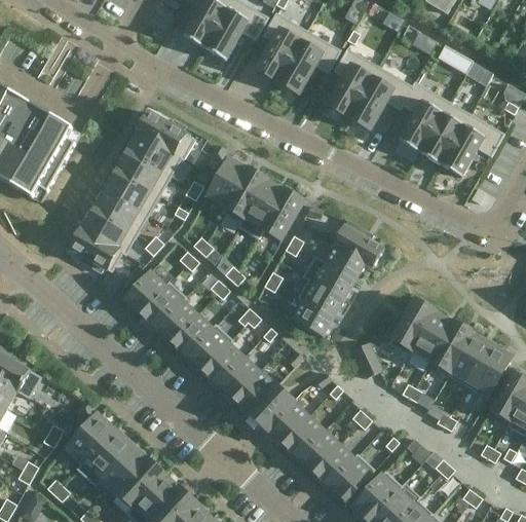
[(199,7),(183,34),(204,46),(231,0),(188,0),(199,7)]
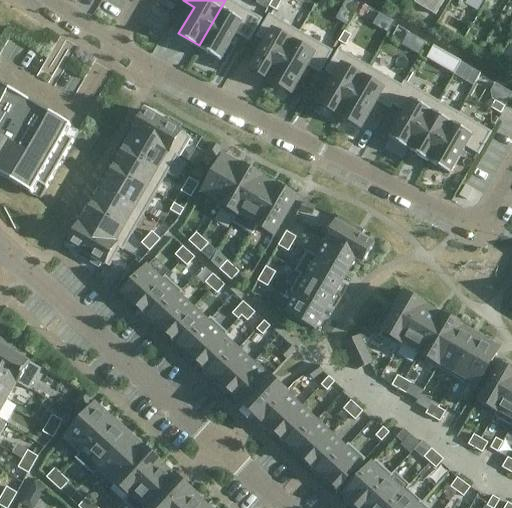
[(225,0),(199,45),(220,57),(236,30),(248,38),(262,15),(235,0),(225,0)]
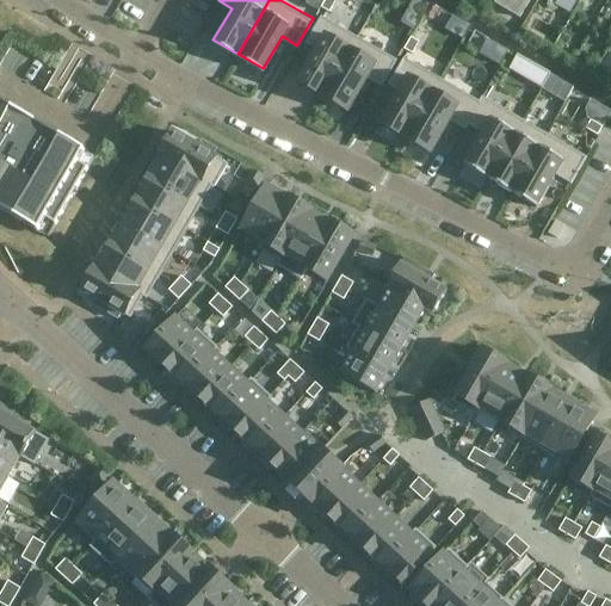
[(497,0),(519,14),(528,0),(497,0)]
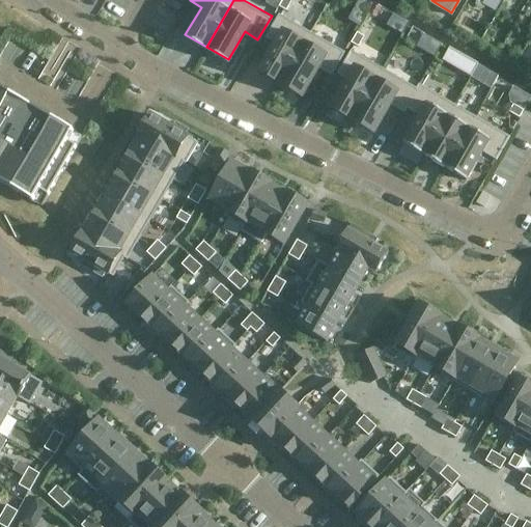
[(482,0),(481,1),(494,8),(499,0),(482,0)]
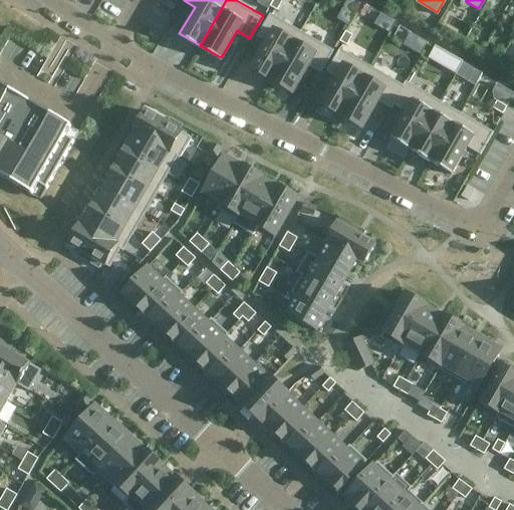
[(266,39),(250,66),(271,78),(300,28),(269,10),(256,33),(266,39)]
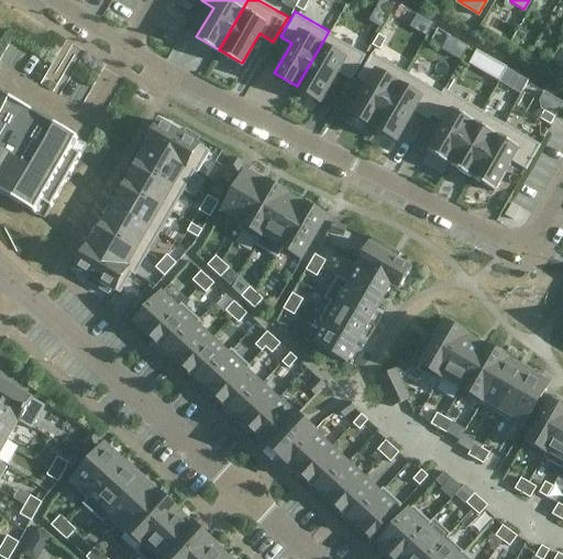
[(329,31),(297,86),(320,99),(337,69),(351,77),(365,53),(329,31)]
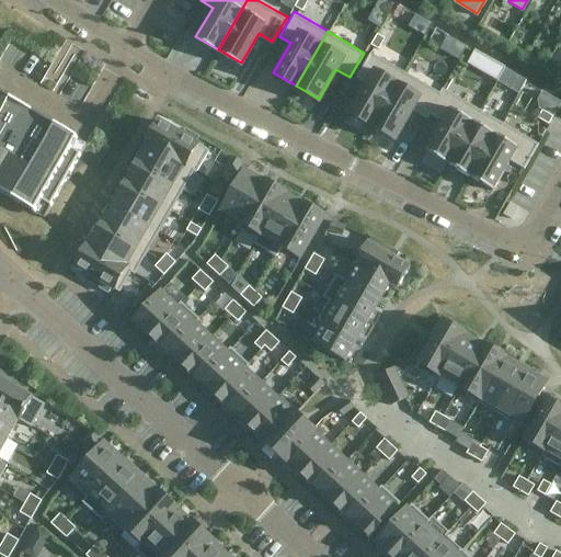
[(366,81),(350,111),(371,124),(403,69),(370,49),(356,75),(366,81)]
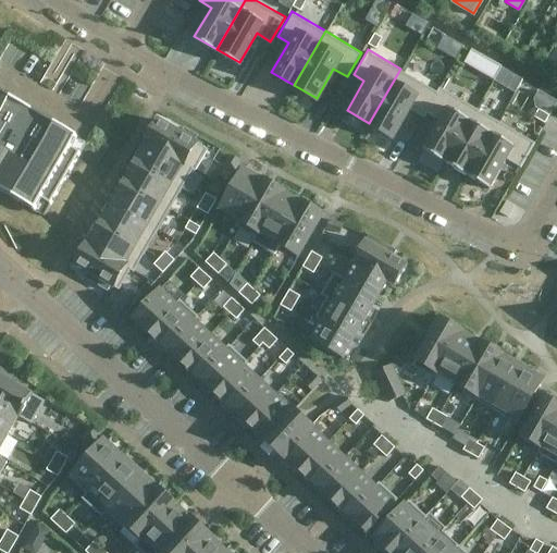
[(400,69),(369,123),(392,136),(409,107),(424,115),(426,111),(441,86),(440,85),(436,89),(400,69)]
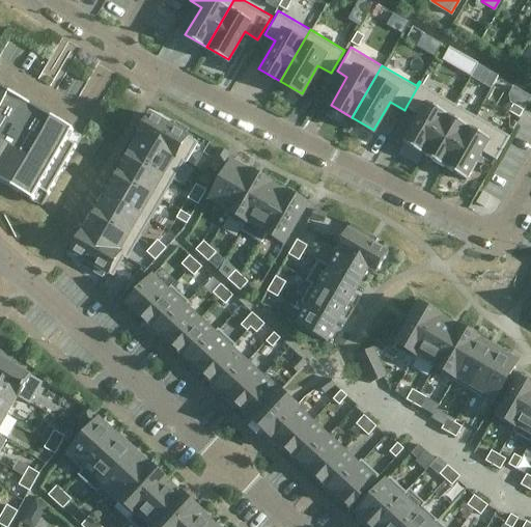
[(419,113),(402,141),(424,153),(454,102),(420,82),(407,106),(419,113)]
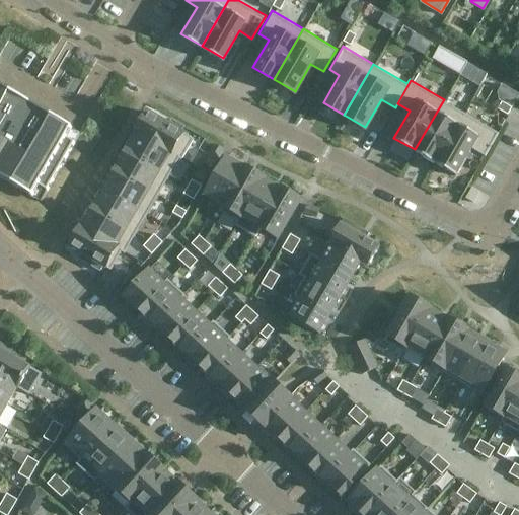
[(513,100),(518,88),(505,82),(499,94),(513,100)]
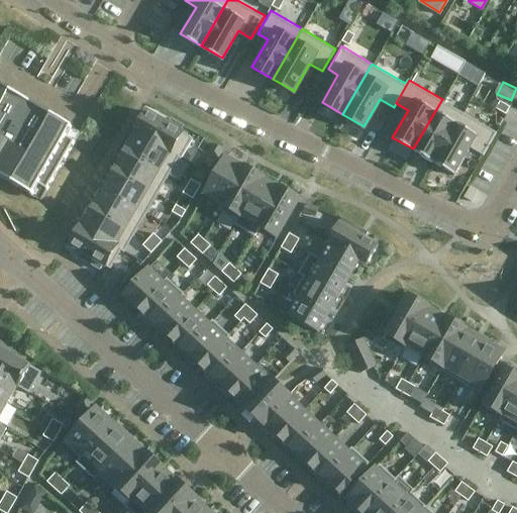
[(0,174),(21,186),(27,176),(43,186),(46,187),(74,139),(67,135),(72,125),(0,83),(0,174)]
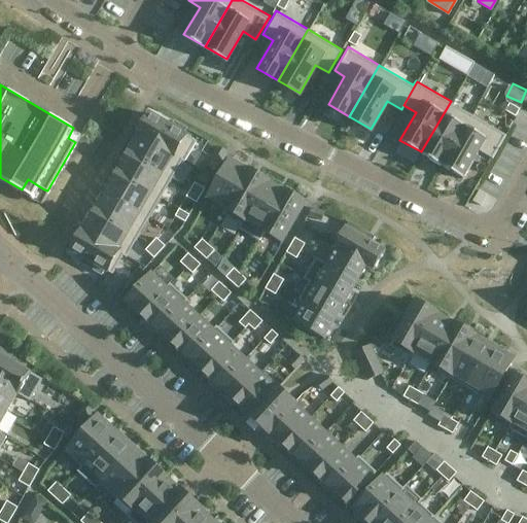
[(451,101),(421,151),(442,164),(471,112),(451,101)]
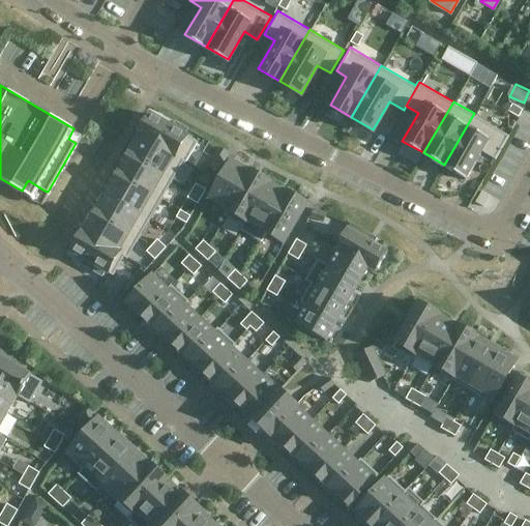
[(150,112),(139,132),(185,158),(197,139),(184,132),(187,125),(175,118),(172,124),(150,112)]
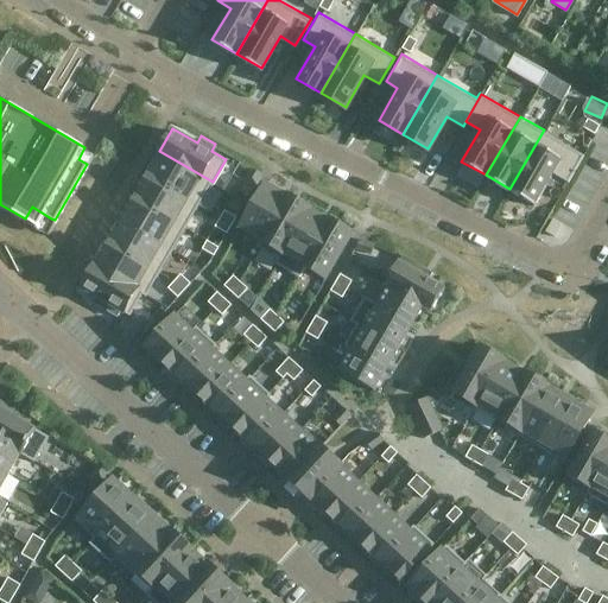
[(544,129),(510,189),(534,203),(552,171),(568,181),(583,153),(544,129)]
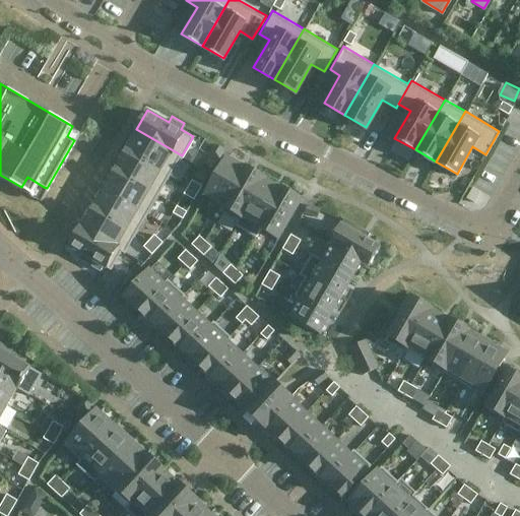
[(130,138),(125,147),(127,148),(127,149),(170,174),(179,156),(181,157),(182,155),(136,129),(135,131),(137,132),(132,140),(130,138)]
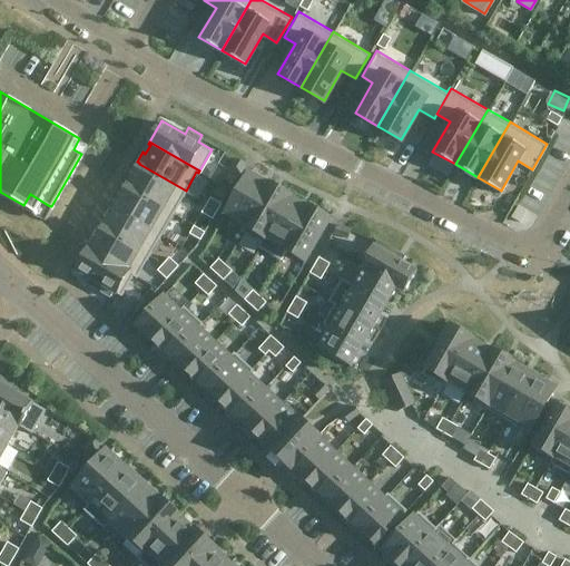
[(236,156),(229,167),(237,173),(244,160),(236,156)]
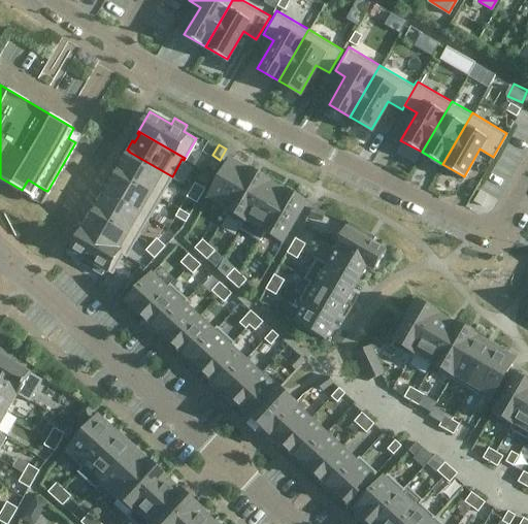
[(129,152),(118,170),(161,196),(172,176),(129,152)]
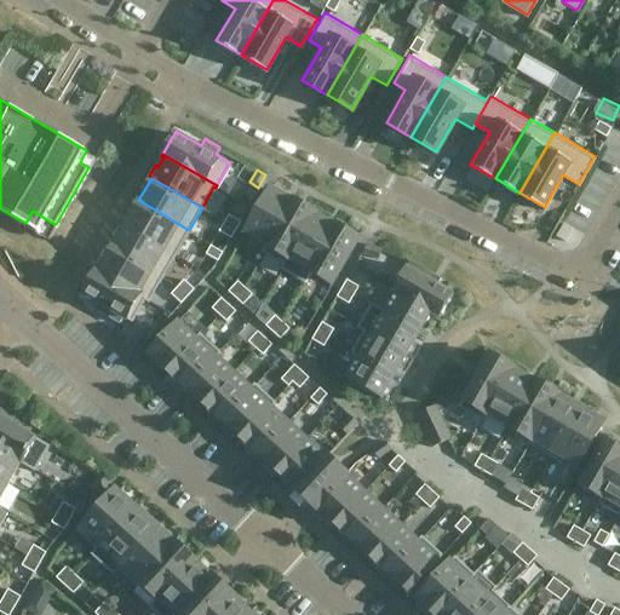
[(263,249),(293,197),(292,196),(291,197),(270,187),(245,229),(267,241),(262,248),(263,249)]
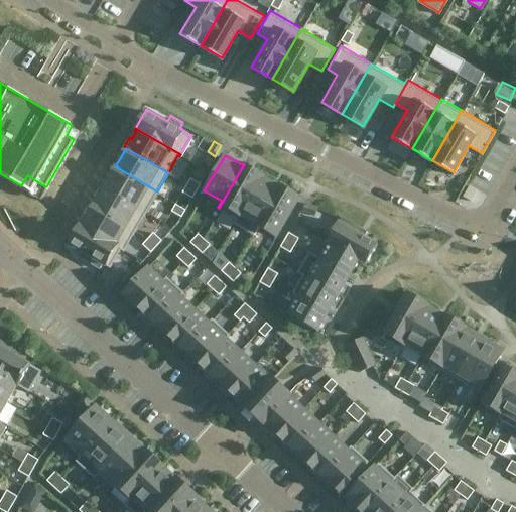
[(235,222),(262,174),(244,164),(219,208),(235,218),(233,221),(235,222)]
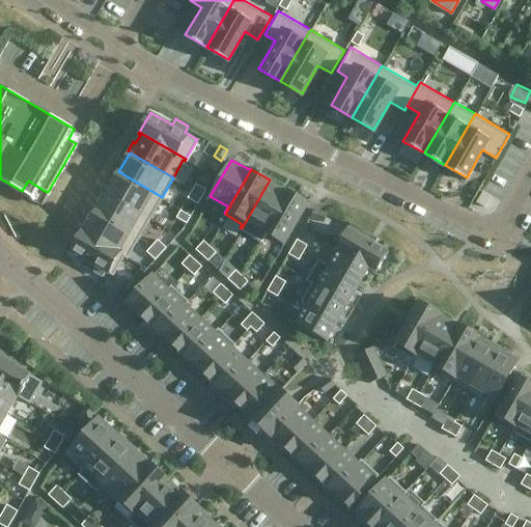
[(118,171),(107,191),(150,216),(162,197),(118,171)]
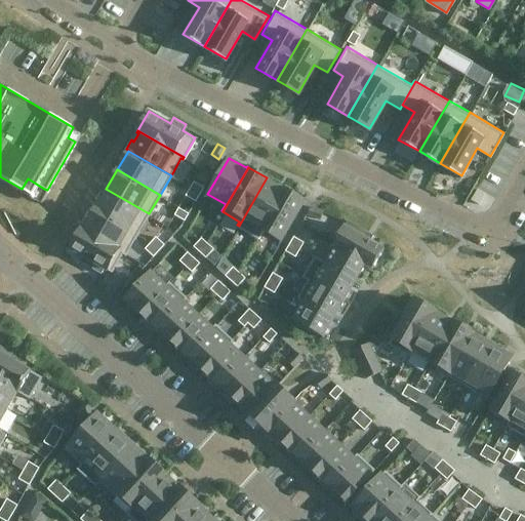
[(256,236),(285,188),(283,187),(282,189),(267,179),(268,178),(267,177),(239,226),(256,236)]
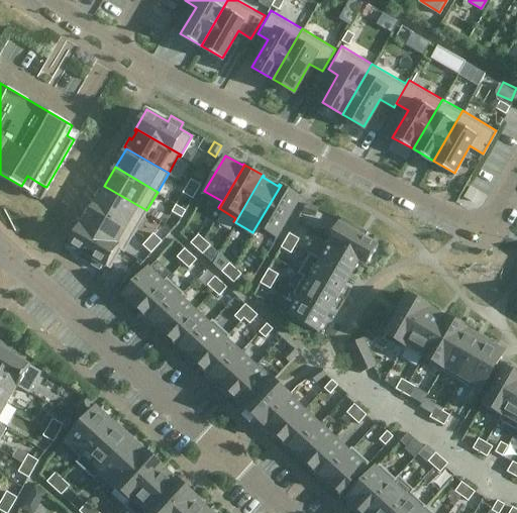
[(190,176),(186,183),(196,189),(200,182),(190,176)]
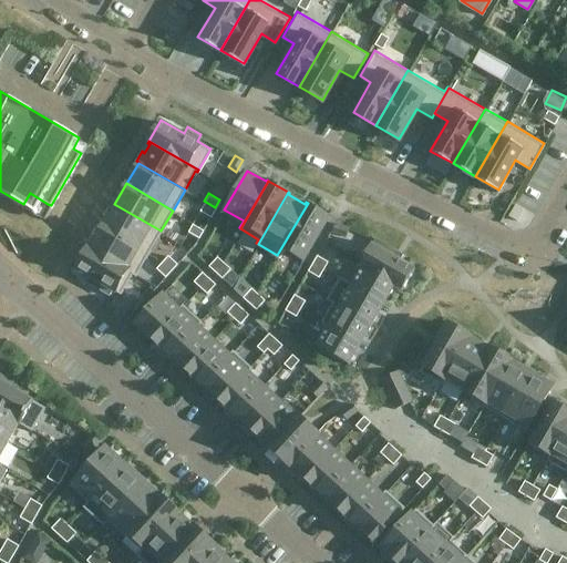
[(204,201),(199,208),(210,215),(215,207),(204,201)]
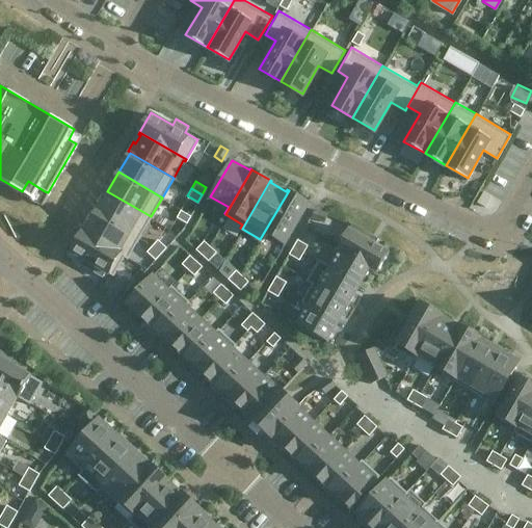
[(285,241),(308,202),(289,190),(260,239),(262,240),(267,231),(285,241)]
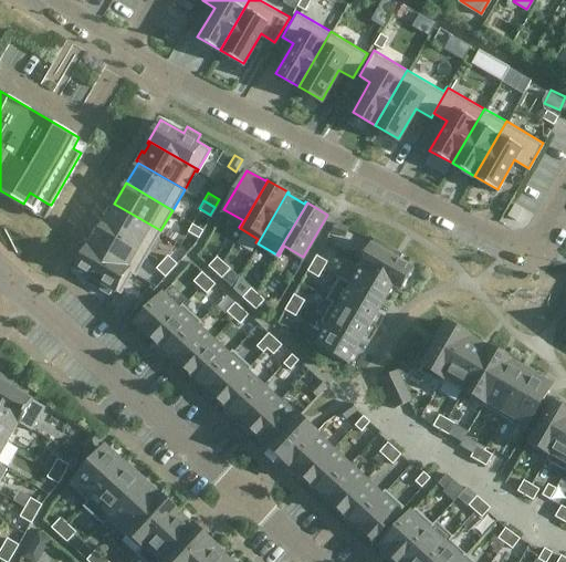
[(107,215),(102,225),(148,251),(160,230),(114,204),(113,206),(111,204),(105,214),(107,215)]
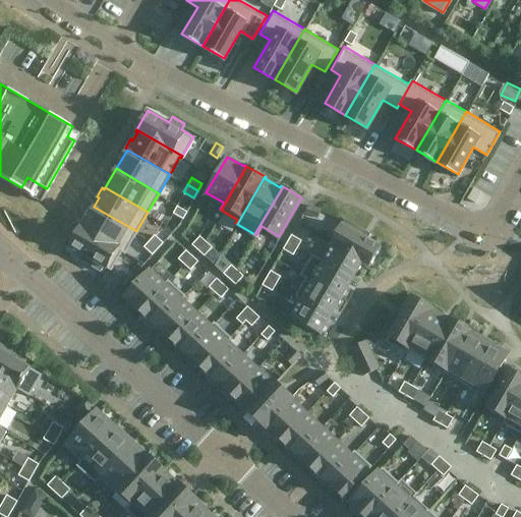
[(305,210),(317,215),(321,208),(308,203),(305,210)]
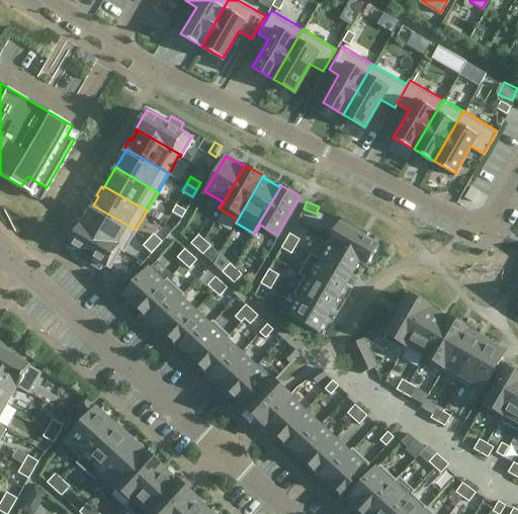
[(175,202),(171,209),(181,216),(185,208),(175,202)]
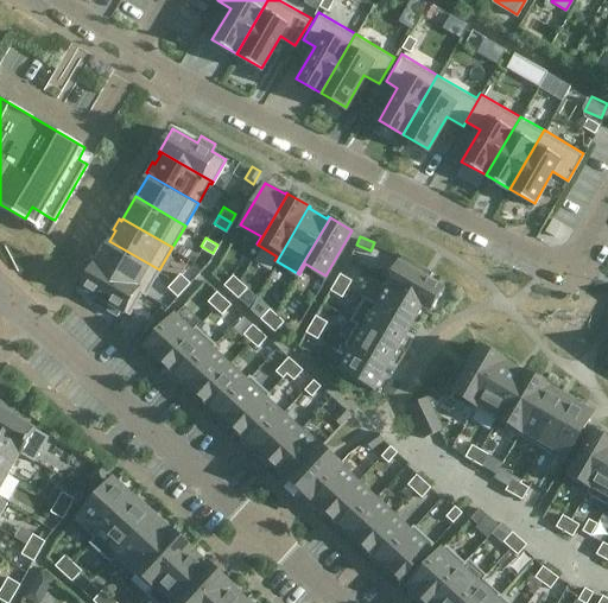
[(95,260),(95,262),(146,292),(159,270),(109,241),(97,261),(95,260)]
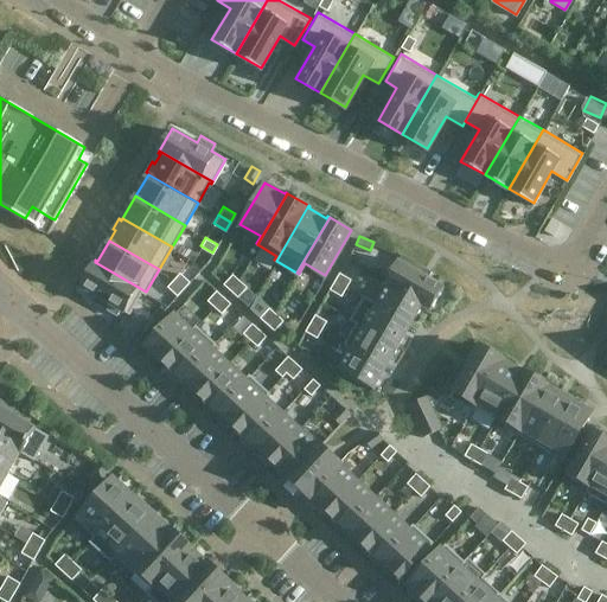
[(430,307),(443,285),(415,268),(419,262),(403,253),(400,258),(397,257),(384,280),(430,307)]
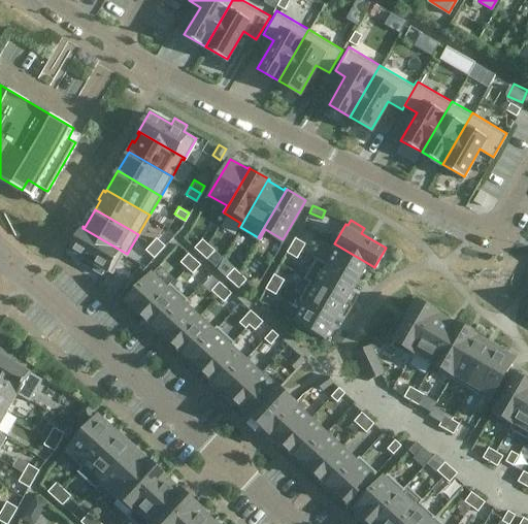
[(83,228),(70,248),(92,260),(89,266),(101,273),(104,267),(112,272),(123,253),(126,255),(127,254),(83,228)]
